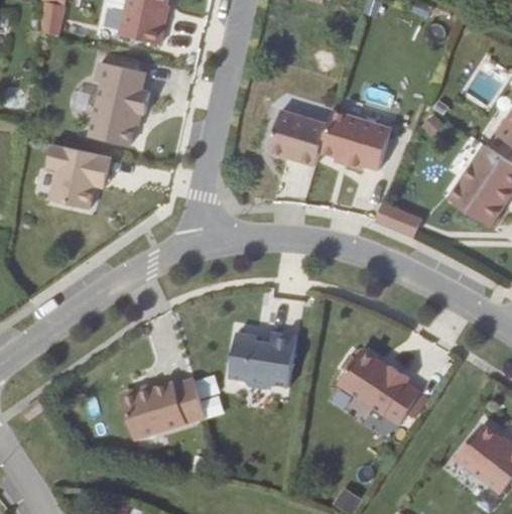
[(124,0),(117,35),(158,43),(165,0),(124,0)]
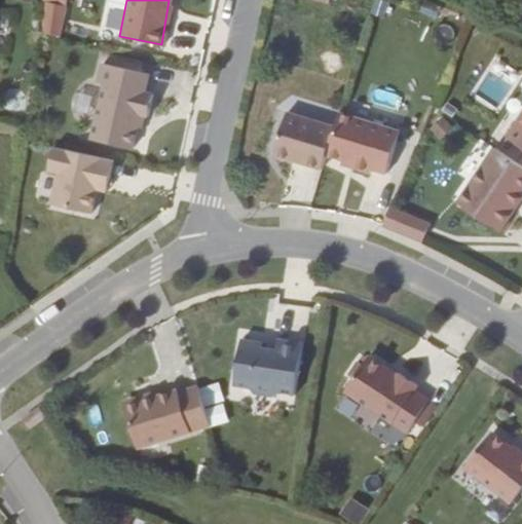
[(110,66),(136,72),(138,65),(112,59),(110,66)]
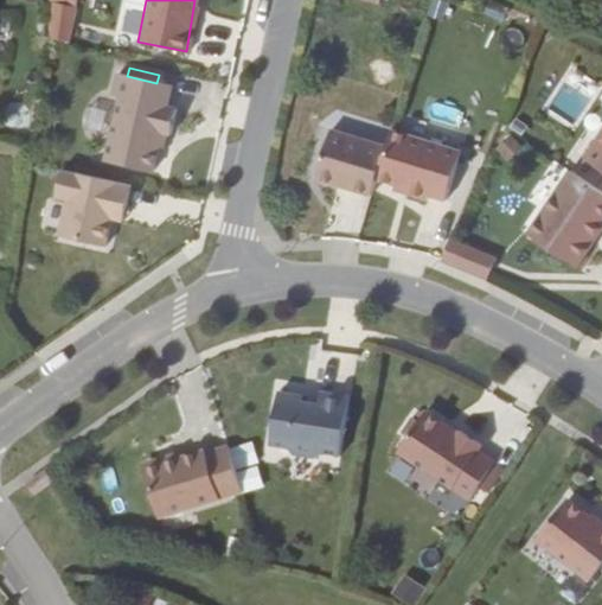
[(557,70),(540,119),(577,132),(594,83),(557,70)]
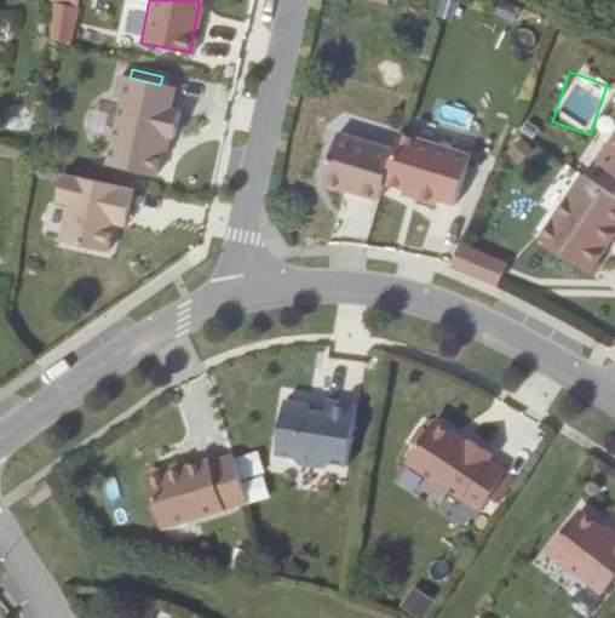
[(157,150),(161,135),(166,136),(171,137),(177,112),(167,109),(172,87),(160,85),(130,78),(118,75),(113,98),(119,99),(104,165),(153,175),(157,150)]
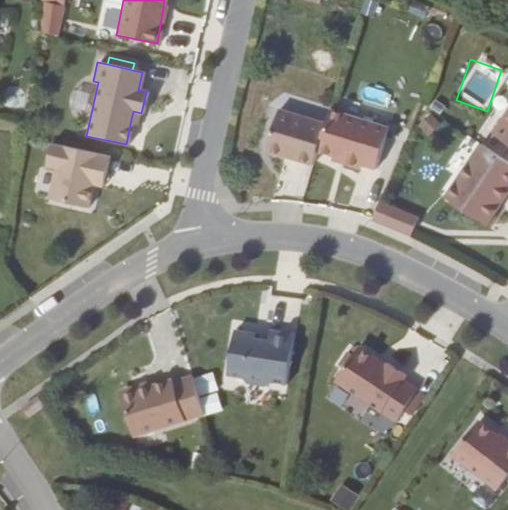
[(386,128),(329,110),(324,124),(317,150),(331,155),(342,158),(341,163),(357,167),(358,164),(373,168),(376,163),(386,128)]
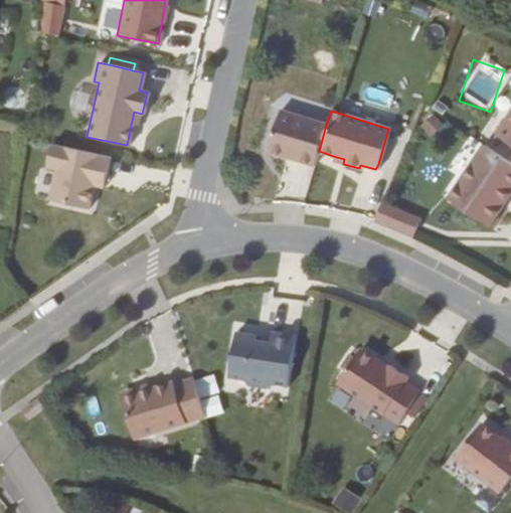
[(268,154),(313,166),(314,167),(319,151),(326,125),(279,112),(268,154)]
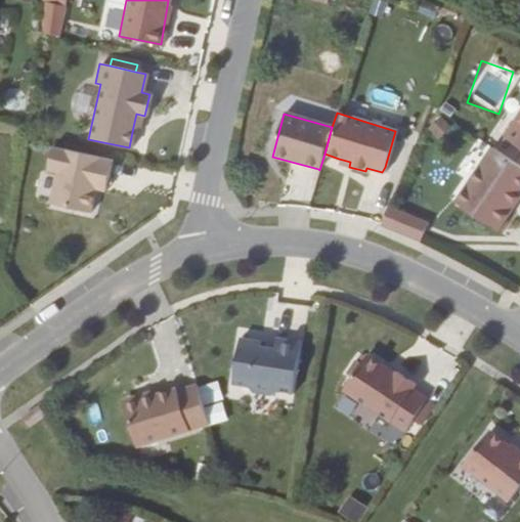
[(519,119),(516,125),(513,123),(512,125),(503,137),(519,148),(519,119)]
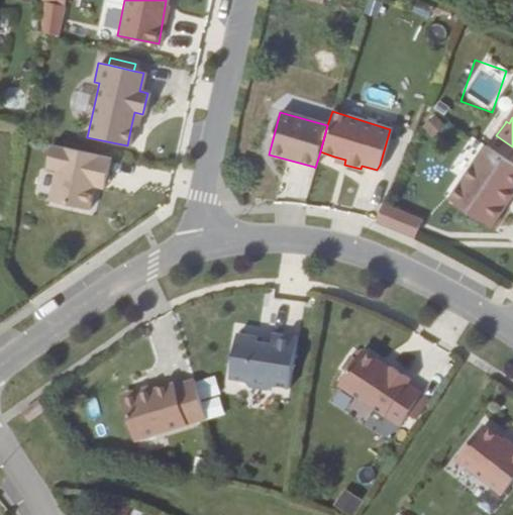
[(54,170),(47,201),(87,210),(91,187),(94,173),(105,175),(109,158),(49,144),(44,168),(54,170)]
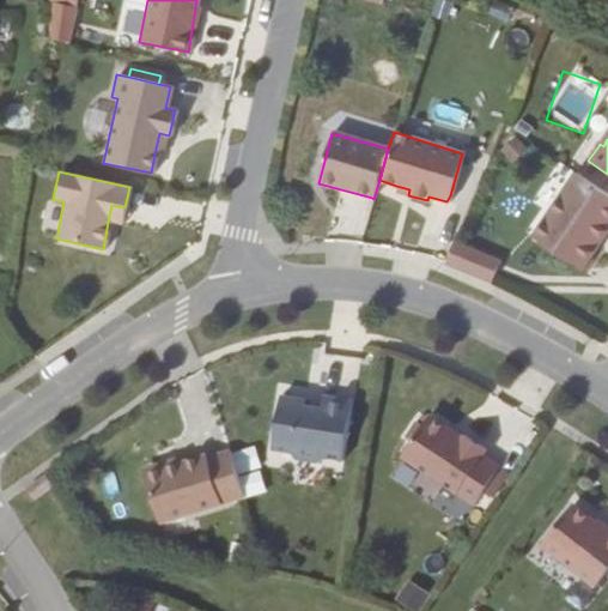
[(528,237),(578,271),(599,241),(595,239),(603,225),(607,217),(607,198),(573,175),(528,237)]
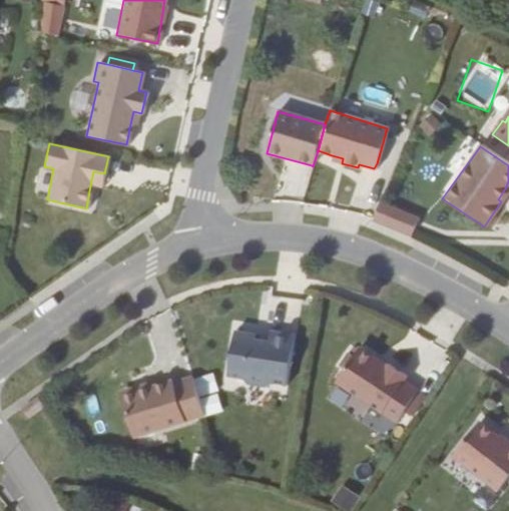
[(100,187),(104,173),(93,171),(90,185),(100,187)]
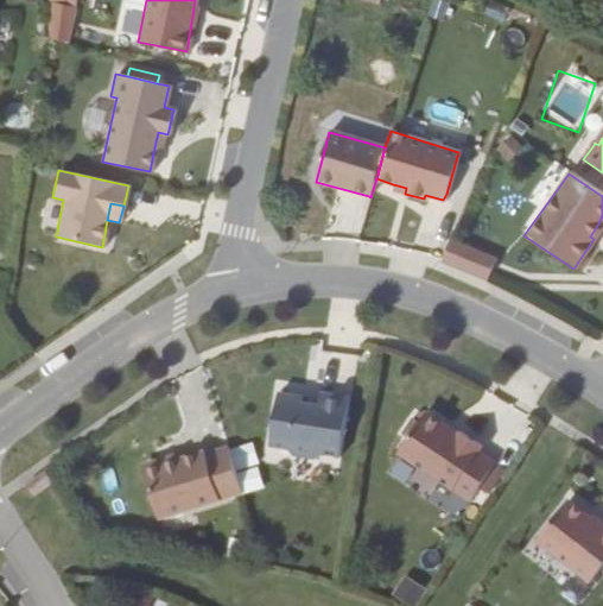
[(594,239),(602,226),(598,223),(590,237),(594,239)]
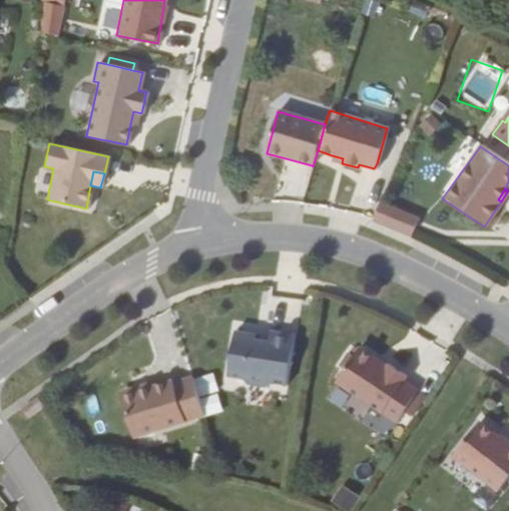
[(370,219),(393,229),(409,235),(416,219),(377,202),(370,219)]
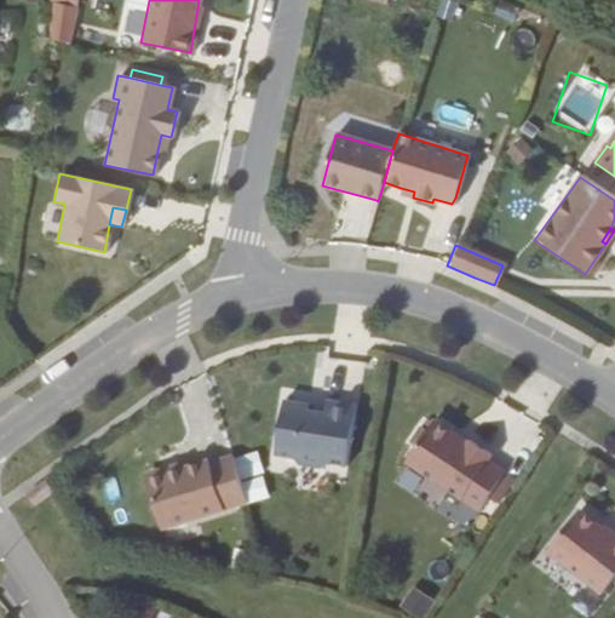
[(281,401),(272,455),(289,457),(297,464),(319,468),(326,463),(344,465),(354,405),(323,400),(321,413),(303,410),(304,404),(281,401)]
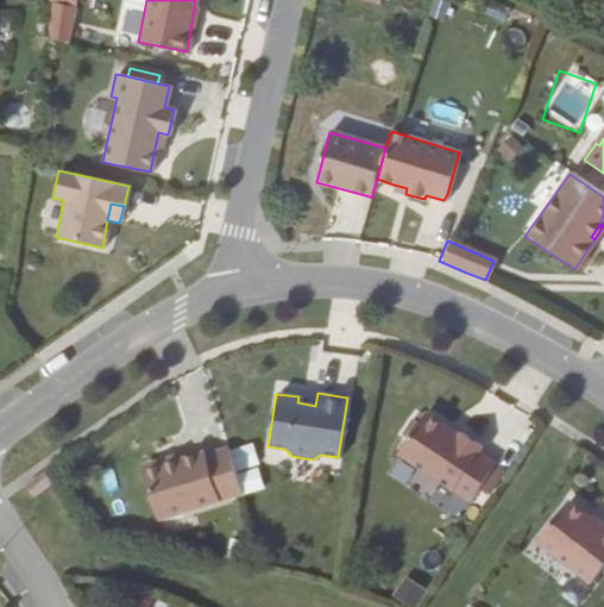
[(476,454),(479,448),(458,432),(457,435),(455,438),(441,430),(444,426),(428,415),(422,415),(396,454),(470,504),(494,465),(476,454)]
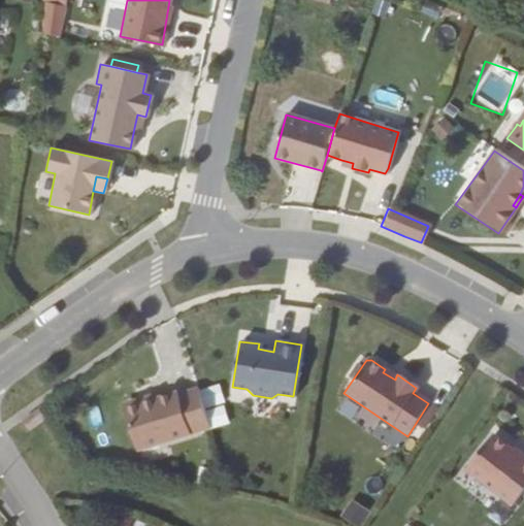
[(396,376),(385,369),(383,372),(395,380),(396,376)]
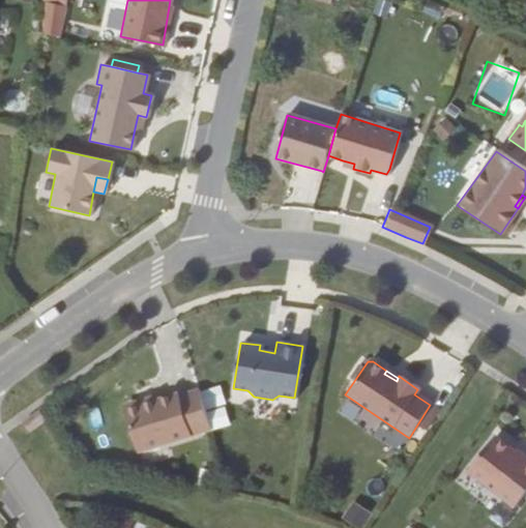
[(135,451),(208,430),(196,390),(176,396),(175,393),(139,404),(138,403),(136,402),(135,402),(132,402),(127,403),(125,404),(124,406),(122,410),(135,451)]
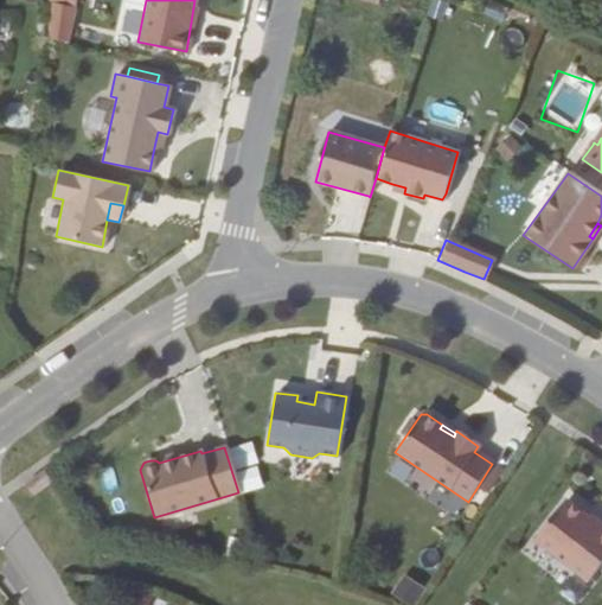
[(50,483),(43,473),(24,485),(32,496),(50,483)]
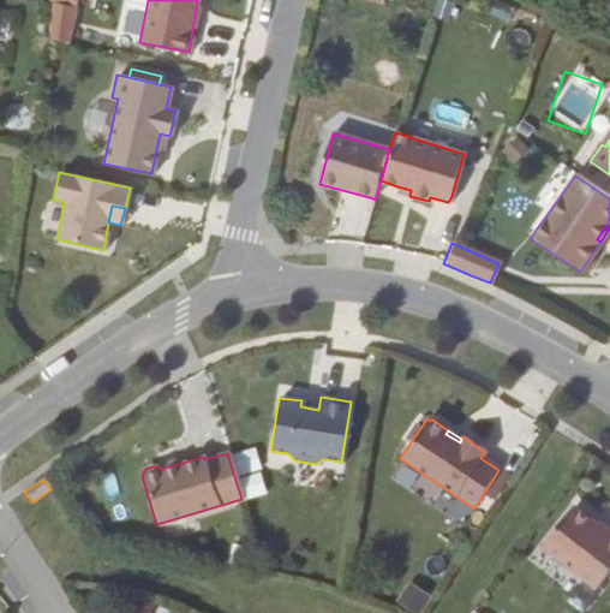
[(594,524),(572,507),(540,548),(594,590),(609,569),(609,531),(608,535),(594,524)]
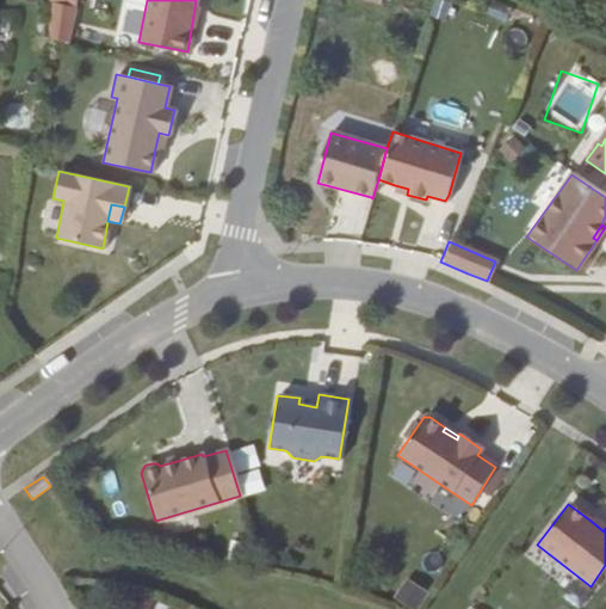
[(605,528),(593,518),(591,521),(604,531),(605,528)]
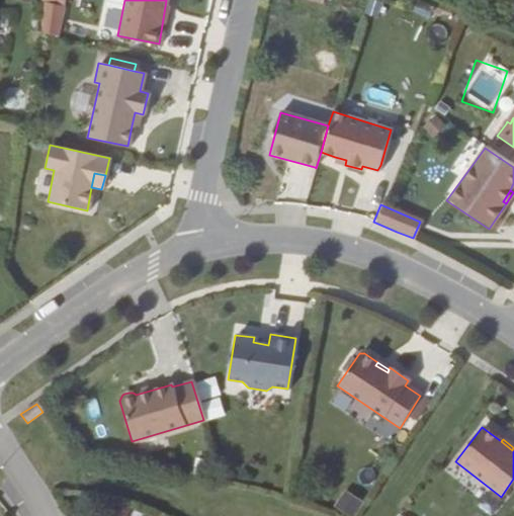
[(332,504),(348,515),(357,501),(341,491),(332,504)]
